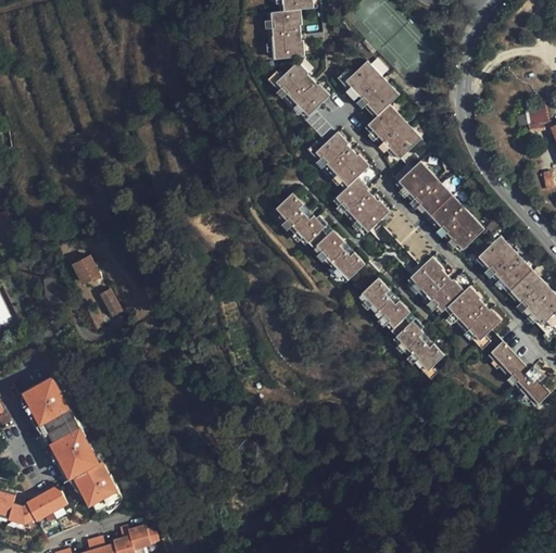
[(307,4),(288,5),(285,5),(277,5),(279,52),(310,51),(308,37),(305,37),(304,21),(307,21),(307,4)]
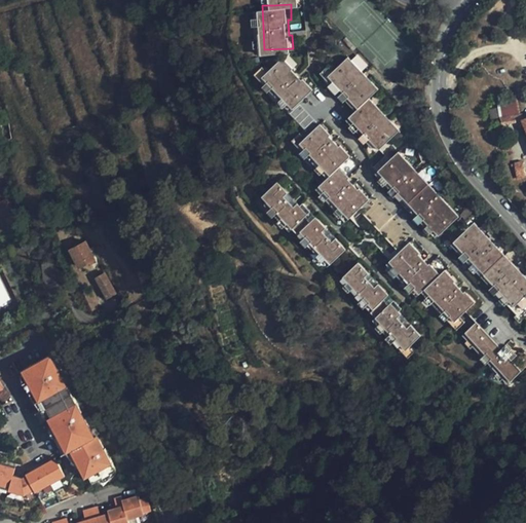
[(264,49),(262,5),(258,5),(258,13),(255,14),(255,23),(258,23),(258,35),(255,35),(256,42),(259,42),(259,49),(264,49)]
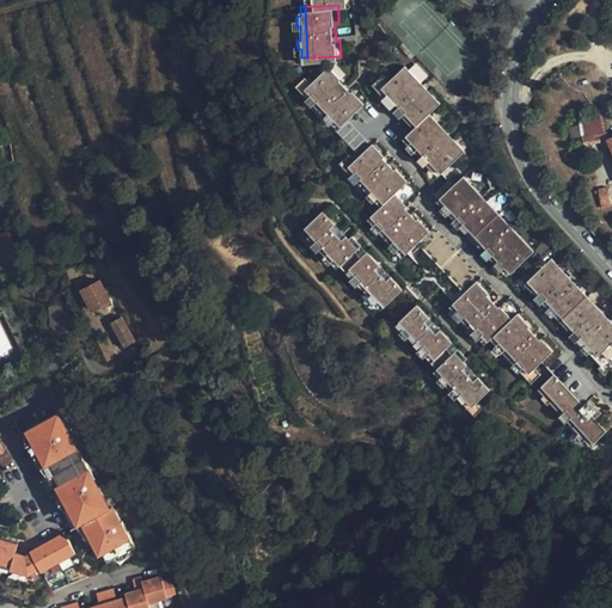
[(366,103),(352,88),(350,90),(341,80),(343,79),(330,65),(306,86),(343,123),(366,103)]
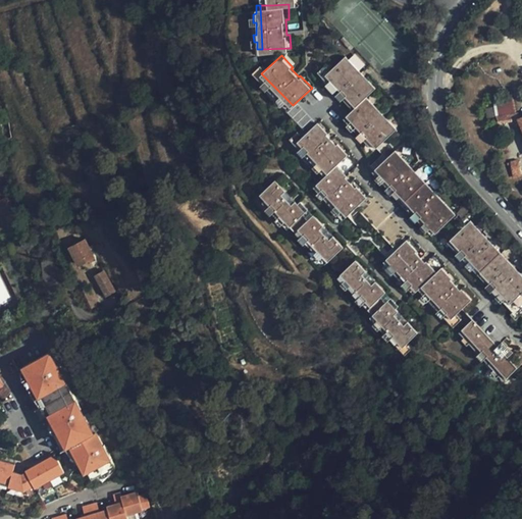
[(329,71),(326,73),(335,85),(357,106),(366,98),(376,88),(367,78),(346,56),(329,71)]
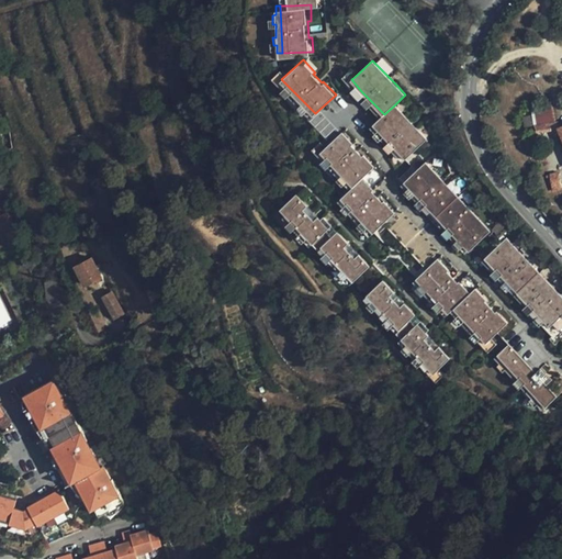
[(322,82),(323,81),(315,73),(313,74),(322,82)]
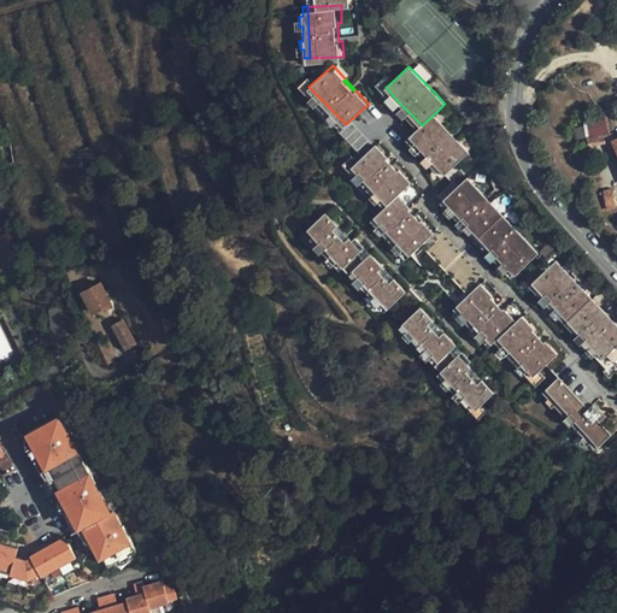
[(346,124),(309,87),(305,90),(311,96),(309,99),(316,107),(319,105),(328,113),(325,117),(331,123),(335,121),(341,128),(346,124)]
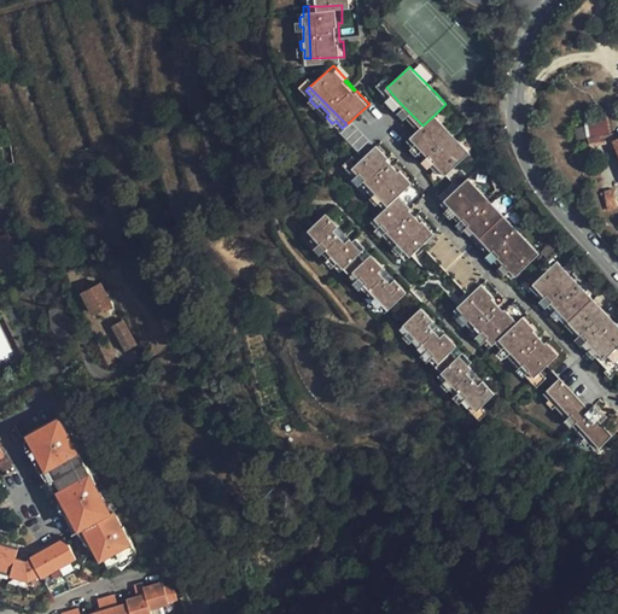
[(397,100),(386,87),(383,92),(386,97),(385,98),(391,105),(394,104),(400,110),(397,111),(403,118),(407,116),(419,129),(423,126),(397,100)]
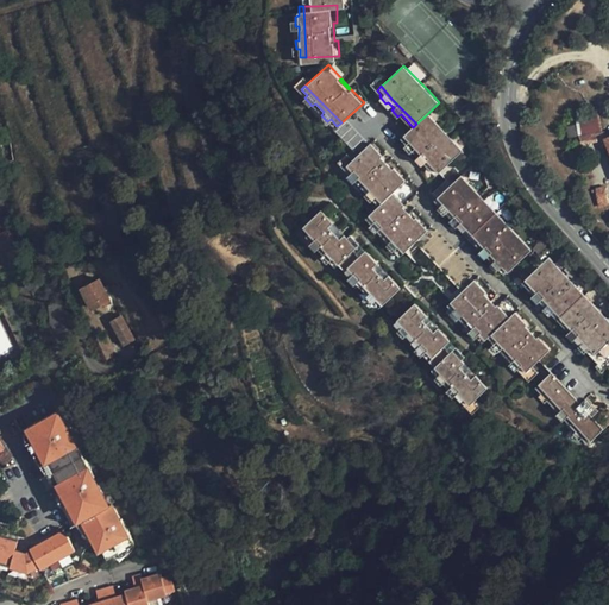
[(427,114),(416,124),(413,127),(405,136),(439,172),(463,151),(427,114)]
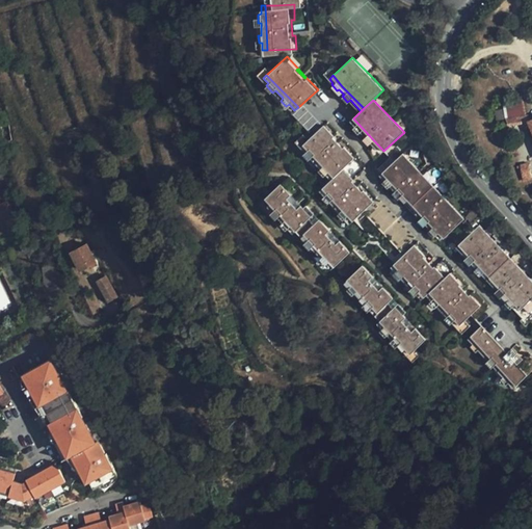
[(523,105),(505,106),(506,120),(524,117),(523,105)]
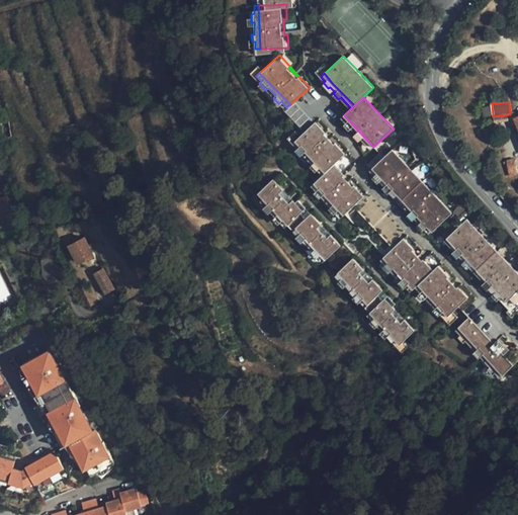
[(373,147),(344,115),(341,117),(345,121),(343,123),(349,130),(351,127),(356,133),(354,136),(358,141),(361,139),(371,149),(373,147)]
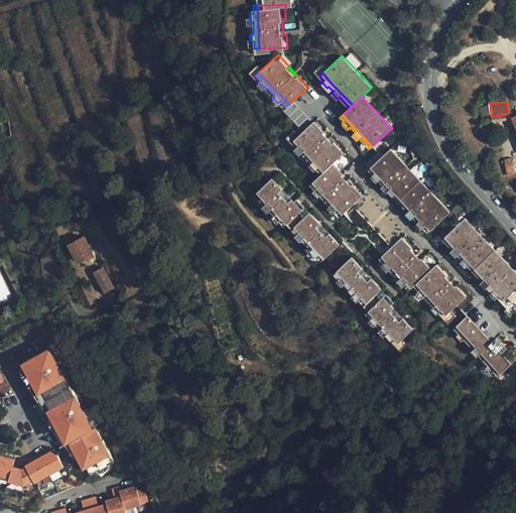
[(325,169),(332,163),(344,152),(332,139),(330,141),(324,135),(326,133),(313,121),(295,138),(325,169)]
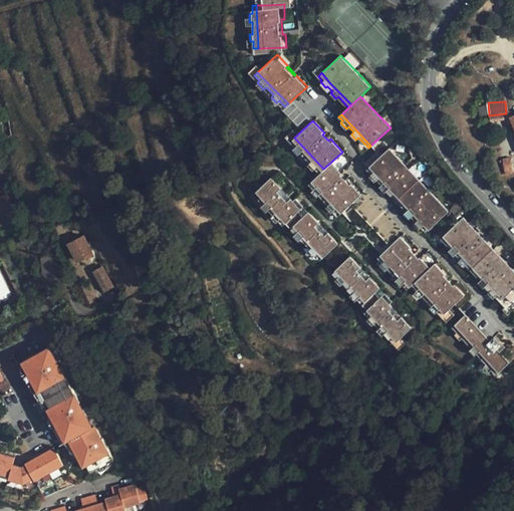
[(320,172),(323,169),(294,138),(291,141),(295,145),(293,148),(298,153),(301,152),(309,160),(306,162),(313,169),(315,167),(320,172)]
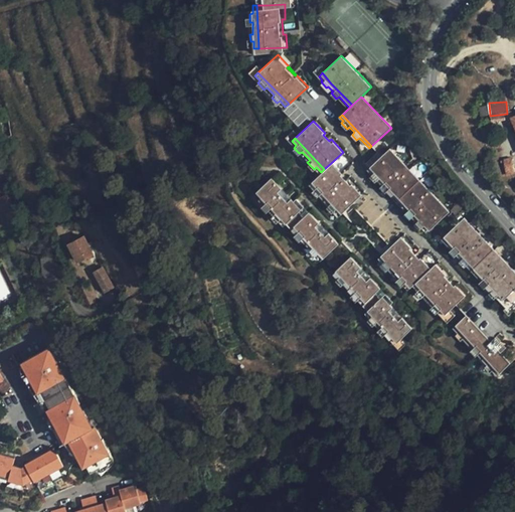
[(398,198),(418,180),(389,148),(369,167),(398,198)]
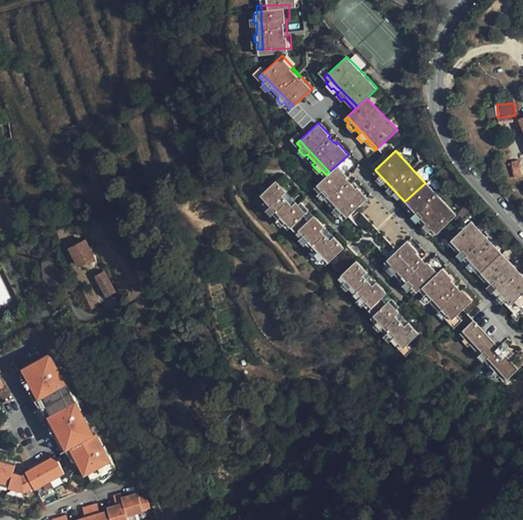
[(364,200),(351,188),(350,189),(345,184),(343,186),(340,183),(344,180),(347,177),(336,166),(329,172),(326,175),(316,185),(335,206),(345,217),(364,200)]
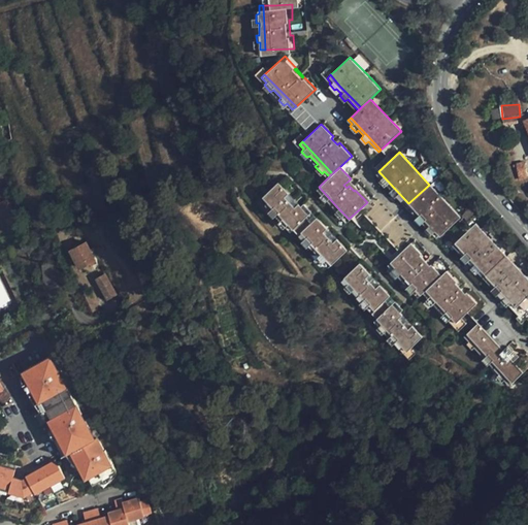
[(405,206),(408,203),(378,171),(375,173),(381,178),(378,181),(383,186),(386,184),(390,190),(389,191),(394,198),(396,196),(405,206)]
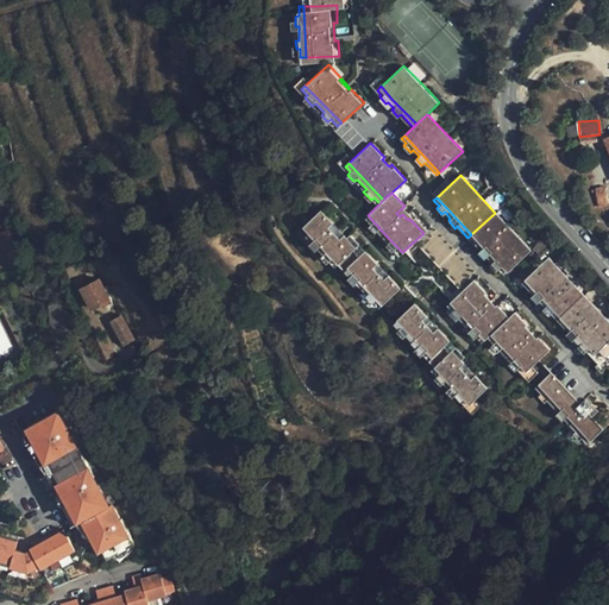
[(355,249),(346,238),(340,232),(338,234),(331,226),(333,224),(320,209),(305,224),(301,227),(337,265),(340,262),(355,249)]
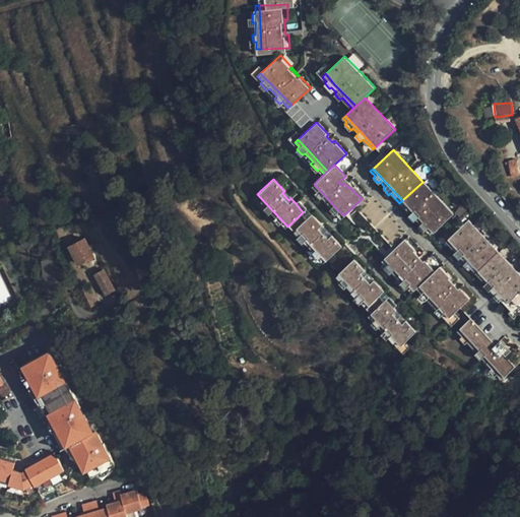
[(348,188),(349,187),(342,179),(338,182),(341,185),(343,183),(348,188)]
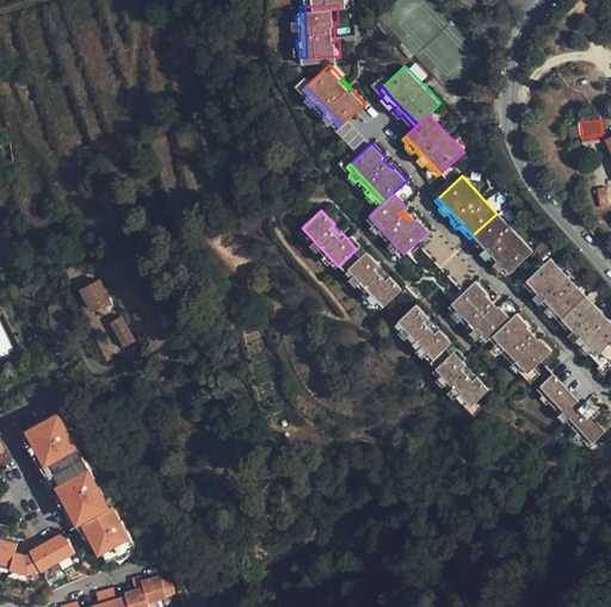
[(532,253),(497,214),(473,235),(501,266),(508,273),(532,253)]
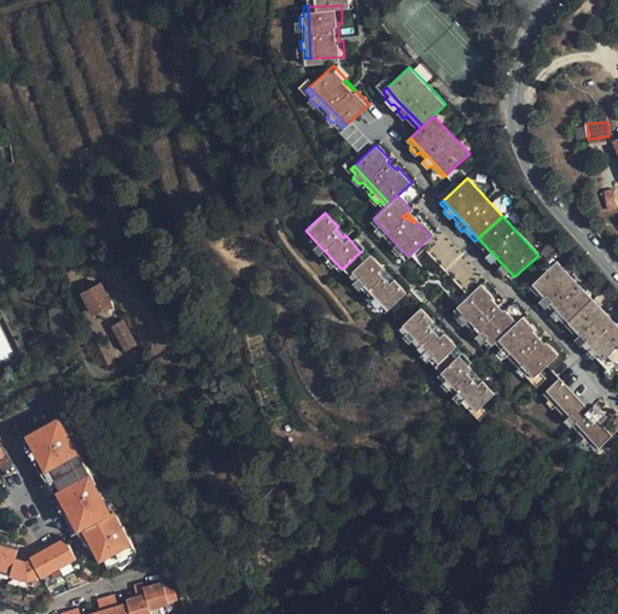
[(396,244),(373,218),(371,221),(375,227),(374,229),(380,237),(383,234),(392,245),(390,247),(397,253),(398,252),(406,259),(408,256),(396,244)]
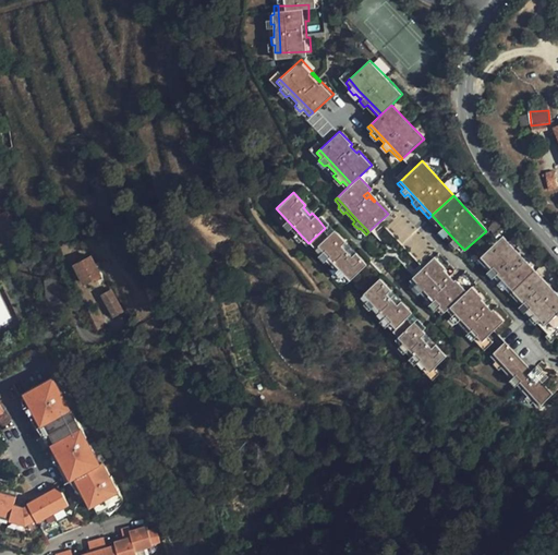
[(276,208),(279,205),(275,200),(268,205),(274,209),(276,208)]
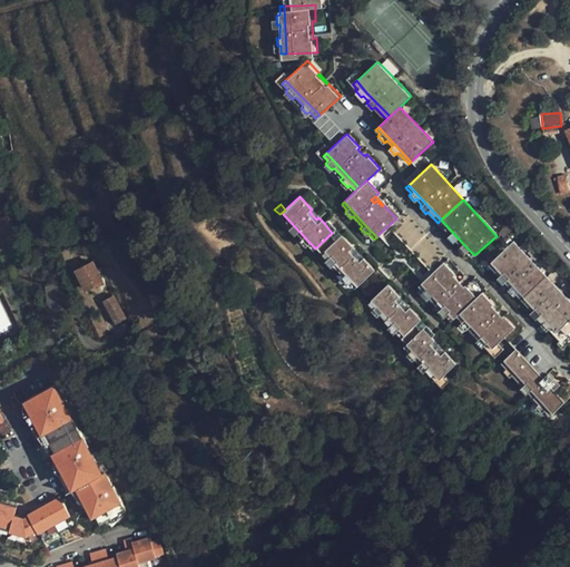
[(315,248),(282,213),(279,214),(290,226),(287,228),(293,235),(296,234),(302,240),(300,243),(305,247),(307,245),(312,251),(315,248)]
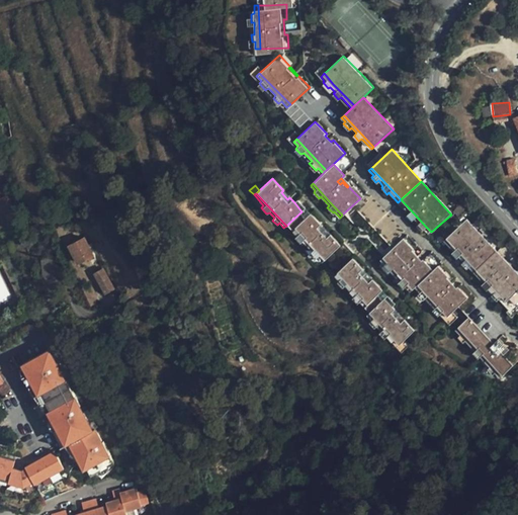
[(297,199),(294,202),(301,211),(306,208),(297,199)]
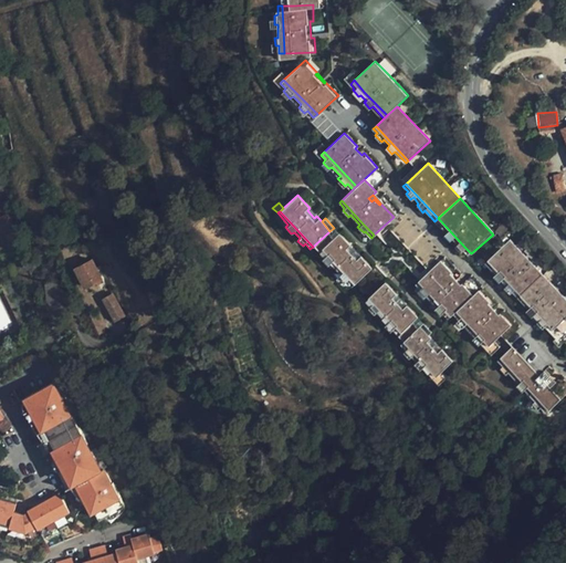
[(464,247),(438,218),(435,221),(447,233),(444,236),(450,242),(452,241),(458,247),(456,248),(461,254),(464,253),(468,257),(471,253),(464,247)]
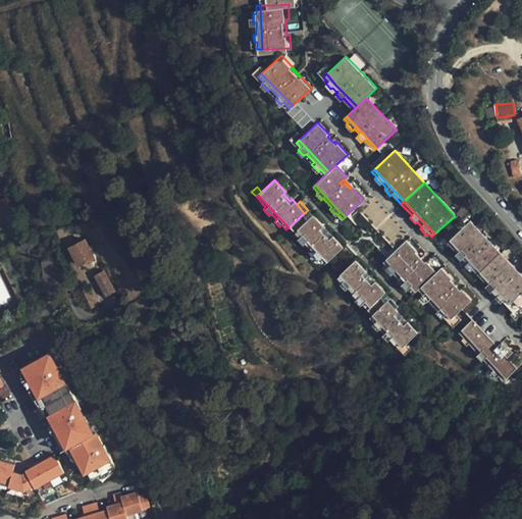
[(296,228),(311,214),(308,210),(304,213),(292,224),(296,228)]
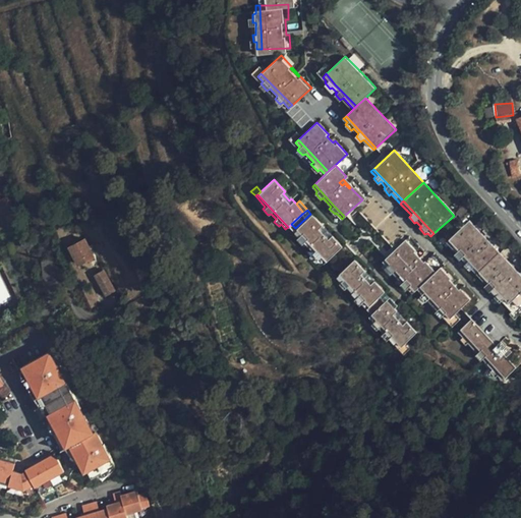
[(320,229),(323,227),(310,214),(295,228),(325,262),(341,246),(331,235),(328,237),(320,229)]
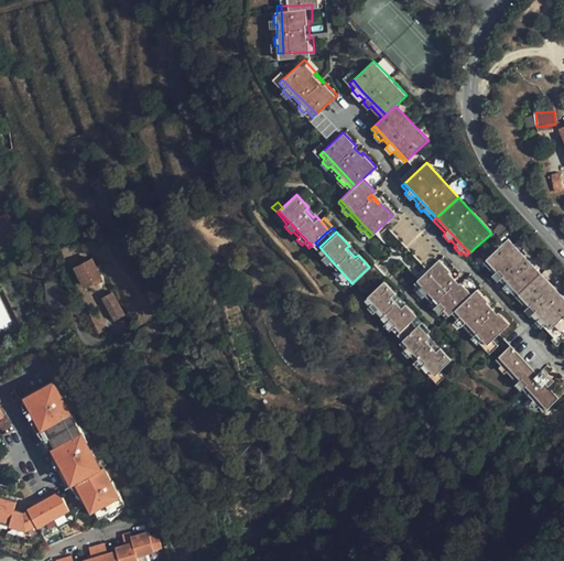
[(507,240),(485,260),(517,295),(539,276),(507,240)]
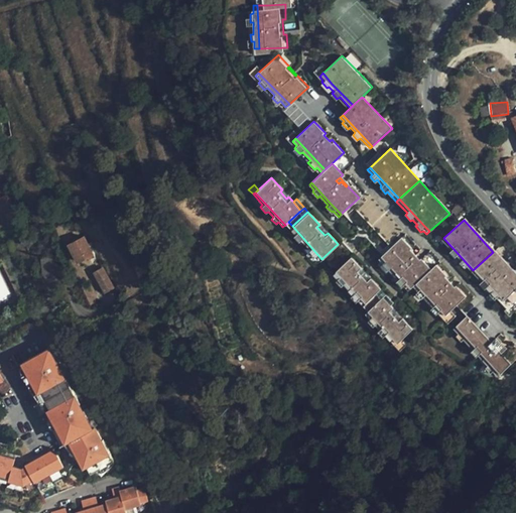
[(328,233),(319,225),(316,227),(325,235),(328,233)]
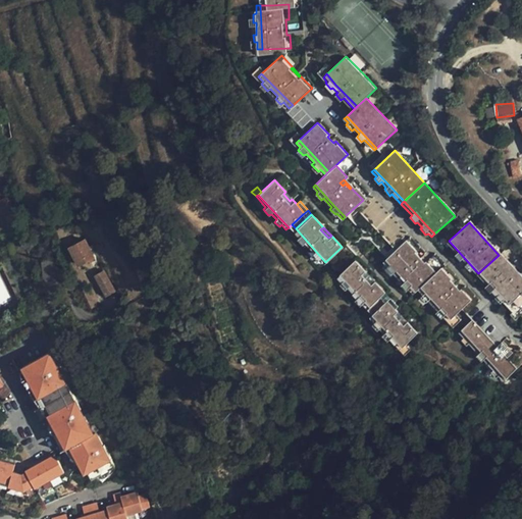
[(325,262),(296,228),(293,231),(299,238),(296,240),(301,246),(304,243),(312,253),(310,255),(316,262),(319,259),(322,264),(325,262)]
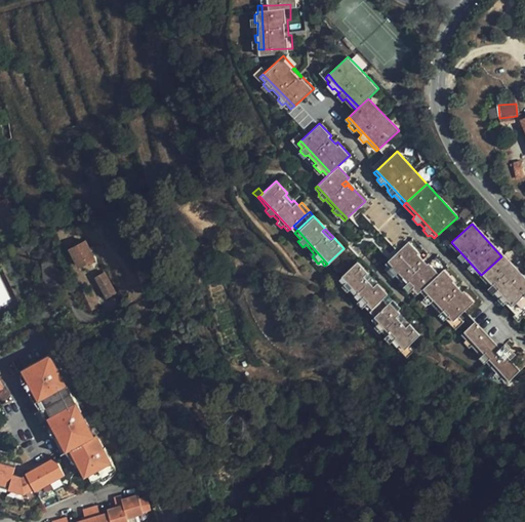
[(96,259),(87,242),(71,250),(80,268),(96,259)]
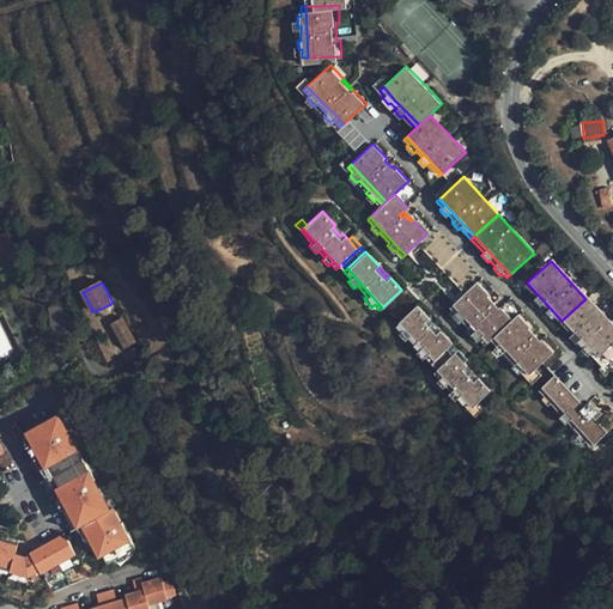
[(562,321),(527,282),(523,285),(534,297),(532,299),(538,308),(541,305),(546,311),(544,314),(550,320),(553,317),(558,323),(562,321)]
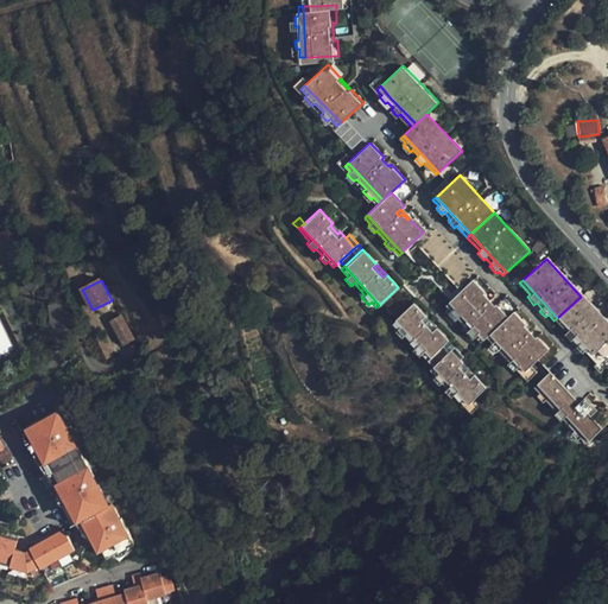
[(495,305),(492,309),(489,312),(488,312),(485,309),(487,306),(479,299),(481,297),(469,284),(450,300),(448,303),(483,339),(486,337),(488,335),(507,318),(495,305)]
